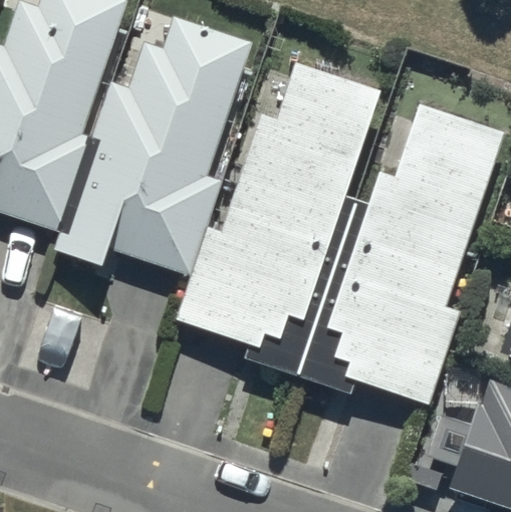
[(0,42),(0,217),(54,237),(111,78),(105,76),(130,5),(114,0),(17,0),(3,43),(0,42)]
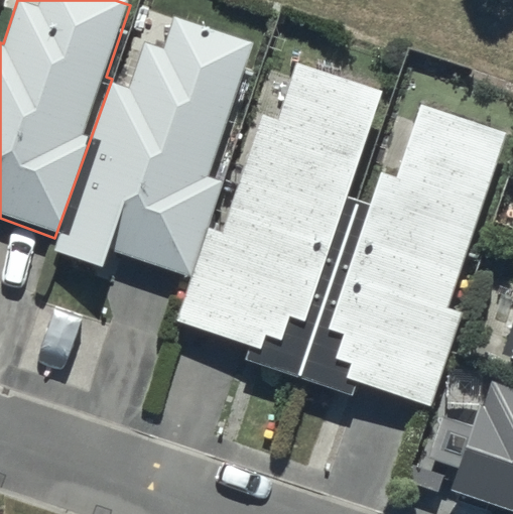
[(112,79),(54,238),(60,240),(55,254),(102,270),(109,249),(189,277),(210,226),(207,225),(224,176),(208,170),(253,43),(155,10),(129,85),(112,79)]
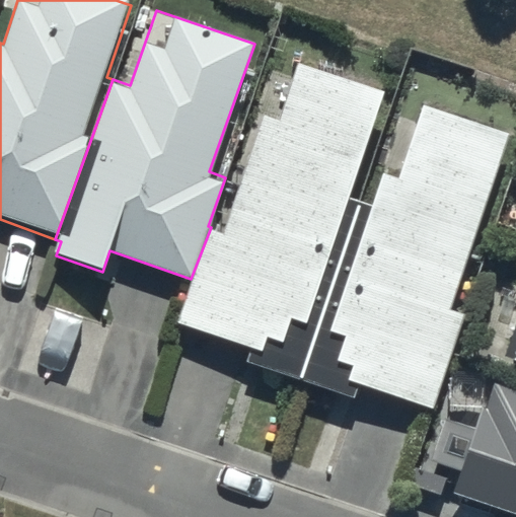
[(211,227),(191,279),(196,281),(180,324),(252,349),(248,363),(301,381),(362,203),(344,197),(380,94),(296,65),(277,123),(264,118),(223,231),(211,227)]
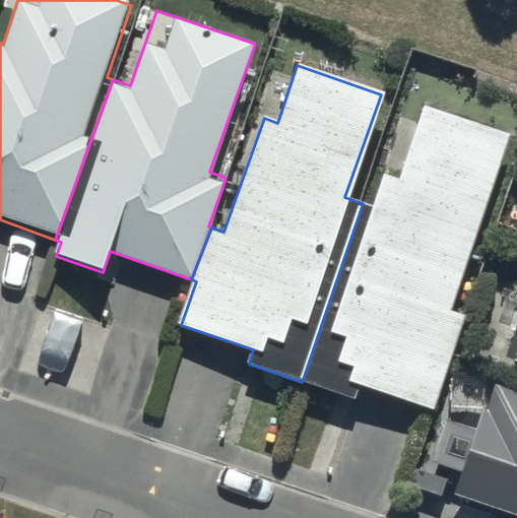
[(363,203),(302,382),(359,401),(365,384),(437,409),(469,314),(451,308),(511,135),(426,105),(399,180),(381,173),(369,205),(363,203)]
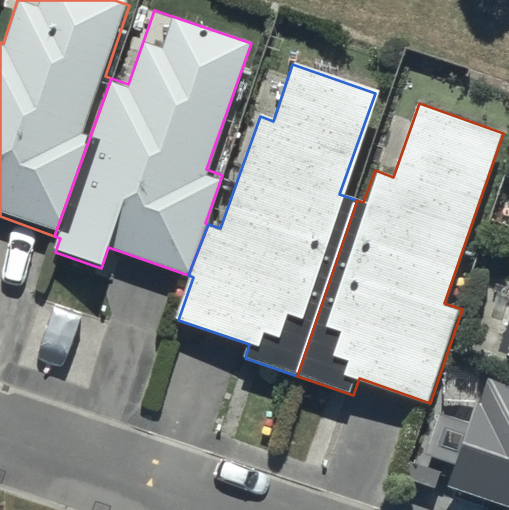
[(508,303),(495,352),(508,355),(508,303)]
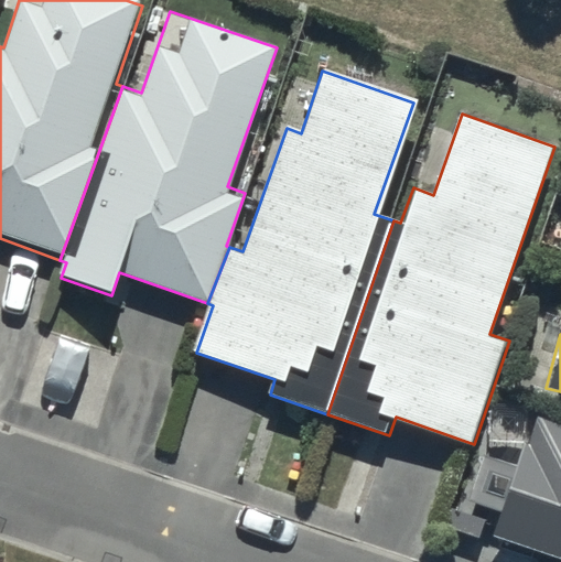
[(560,422),(530,414),(516,466),(466,452),(444,528),(560,560),(560,422)]
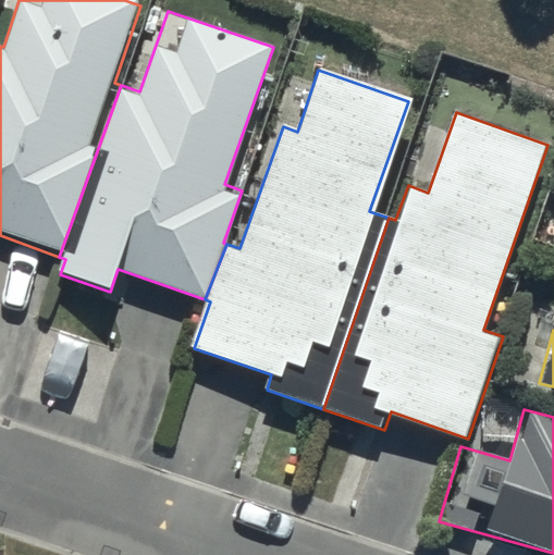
All buildings are outlined.
